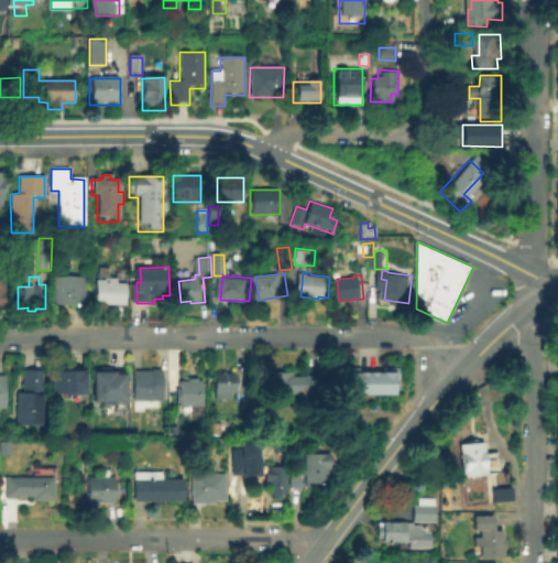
[(89,304),(75,306),(58,305),(59,278),(76,277),(90,278),(89,304)]
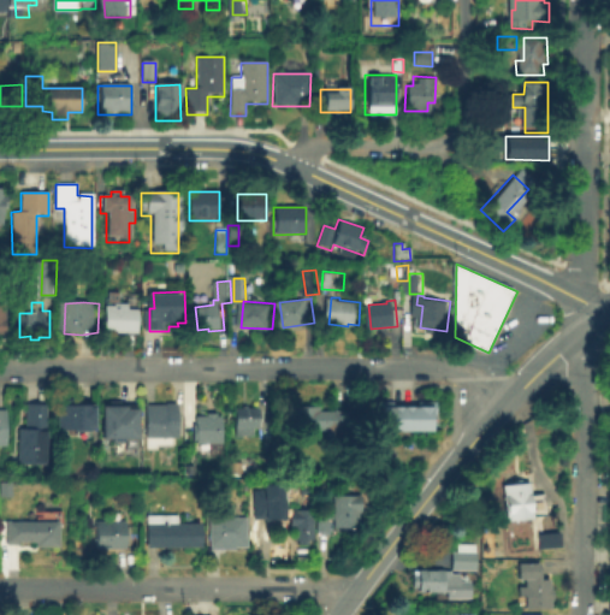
[(132,302),(132,308),(142,308),(141,333),(120,332),(120,330),(110,329),(111,303),(118,305),(118,302),(132,302)]
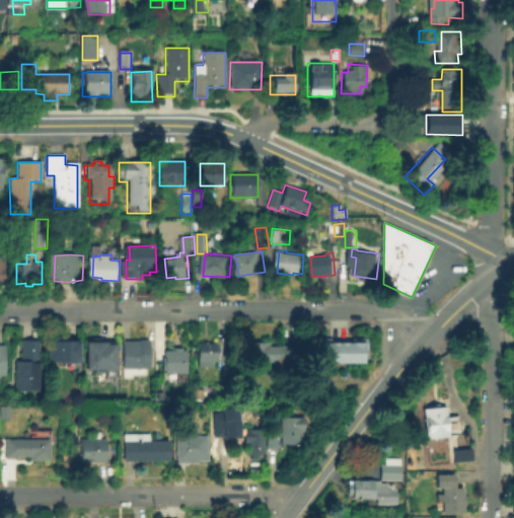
[(0,283),(1,286),(0,286),(0,257),(9,257),(9,283),(0,283)]
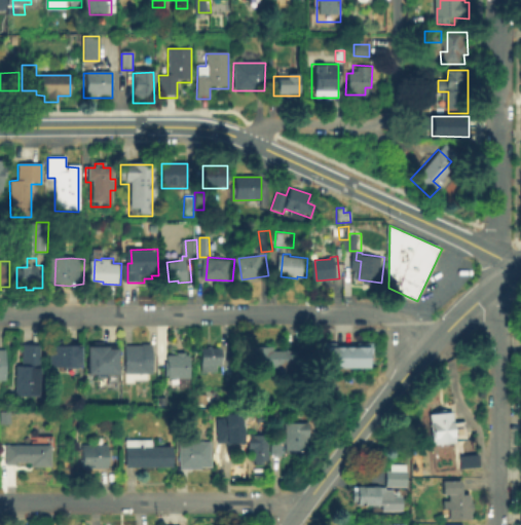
[(346,368),(346,343),(356,343),(356,347),(359,347),(359,342),(374,342),(374,351),(376,351),(377,368),(346,368)]
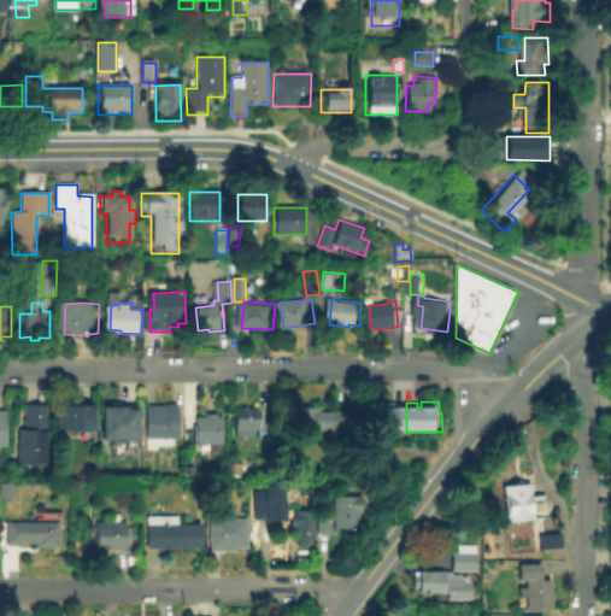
[(183,403),(183,439),(150,439),(150,406),(171,406),(171,403),(183,403)]
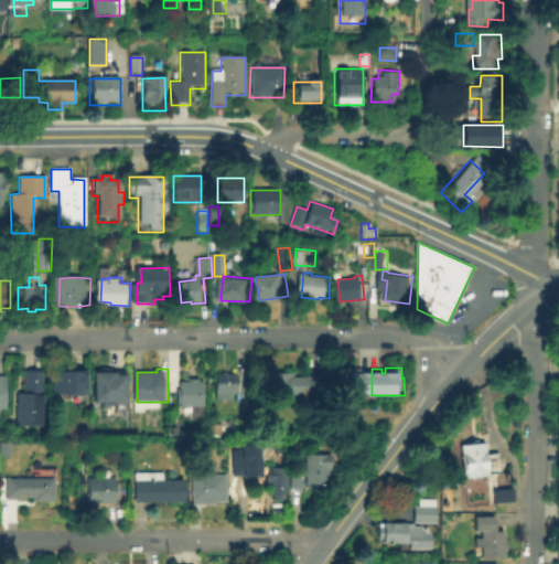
[(372,369),(372,395),(345,395),(345,369),(372,369)]
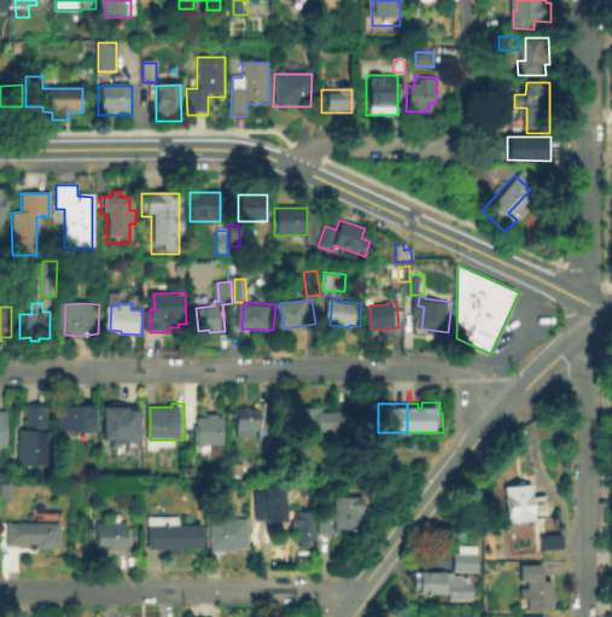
[(52,406),(48,466),(22,464),(23,429),(30,429),(31,405),(52,406)]
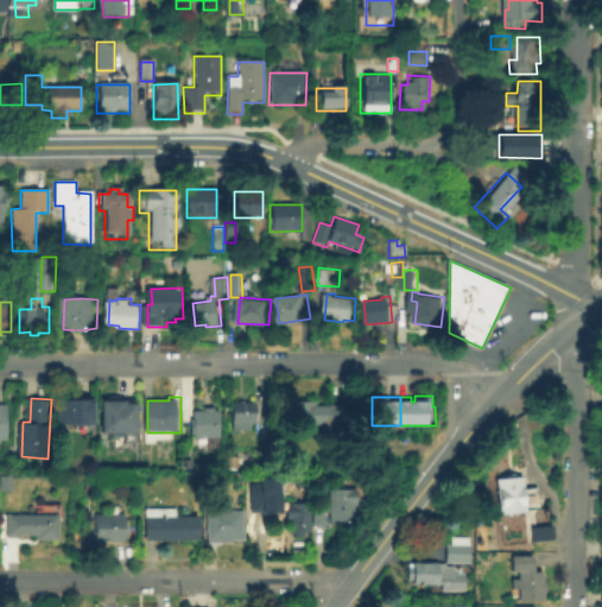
[(59,422),(59,400),(96,400),(96,422),(59,422)]
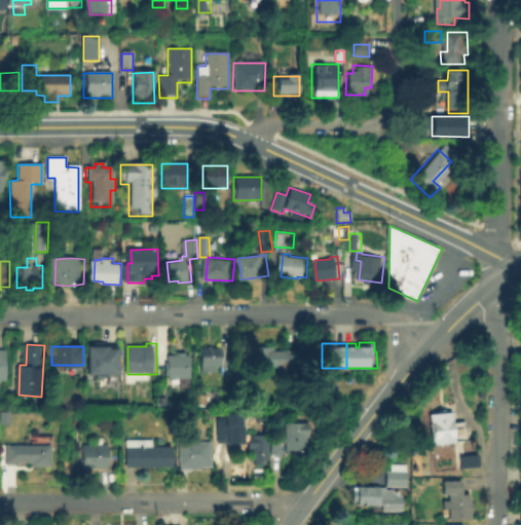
[(89,372),(89,346),(119,346),(119,372),(89,372)]
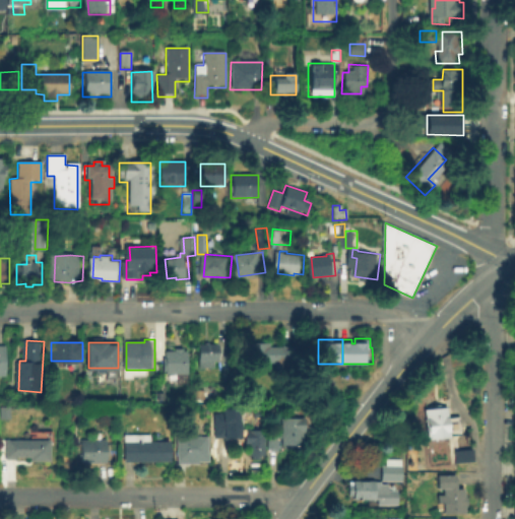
[(298,347),(298,366),(261,365),(260,362),(254,362),(254,342),(273,342),(274,347),(298,347)]
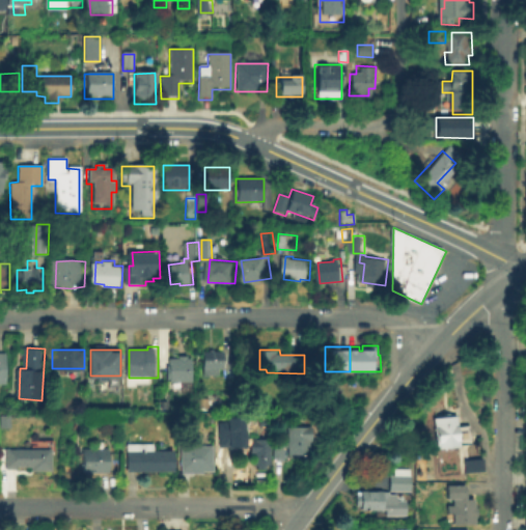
[(0,352),(9,352),(9,383),(0,383),(0,352)]
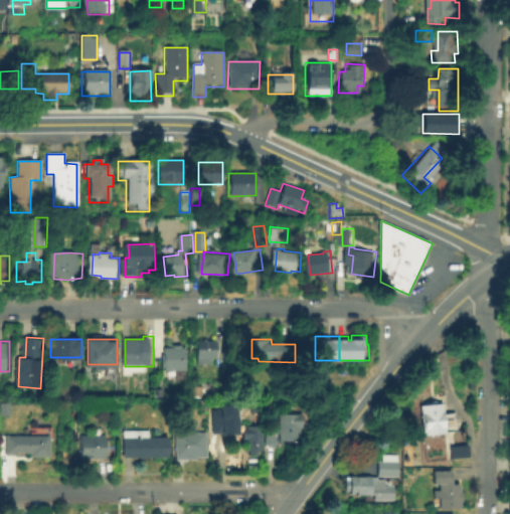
[(215,363),(200,364),(200,341),(219,341),(220,357),(215,357),(215,363)]
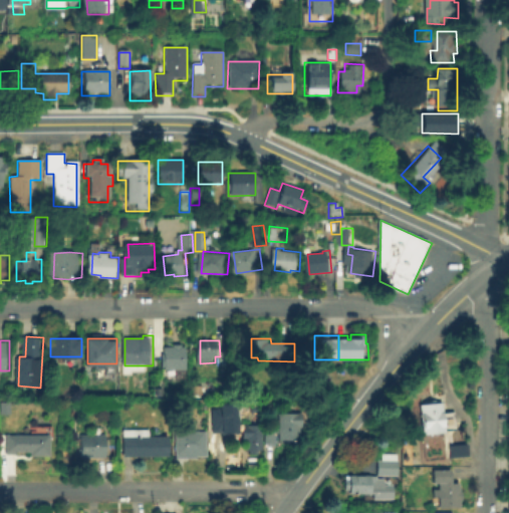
[(185,343),(185,347),(189,346),(190,369),(168,369),(168,367),(166,367),(165,352),(168,352),(168,347),(177,346),(177,343),(185,343)]
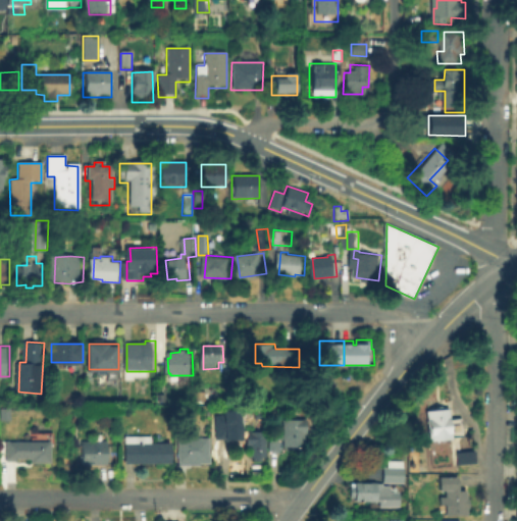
[(217,439),(216,415),(224,415),(224,410),(243,409),(245,440),(226,441),(226,439),(217,439)]
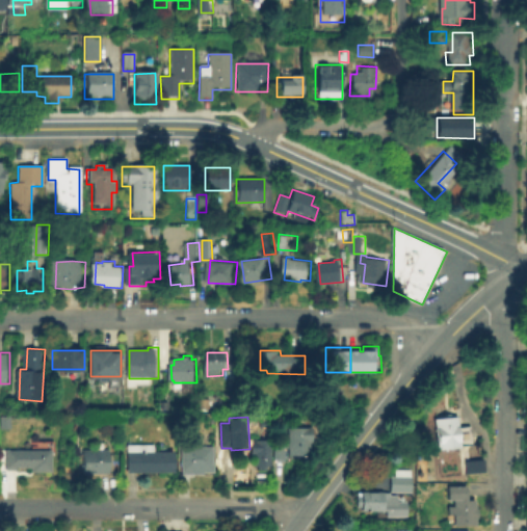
[(471,448),(433,451),(430,420),(455,418),(456,428),(469,427),(471,448)]
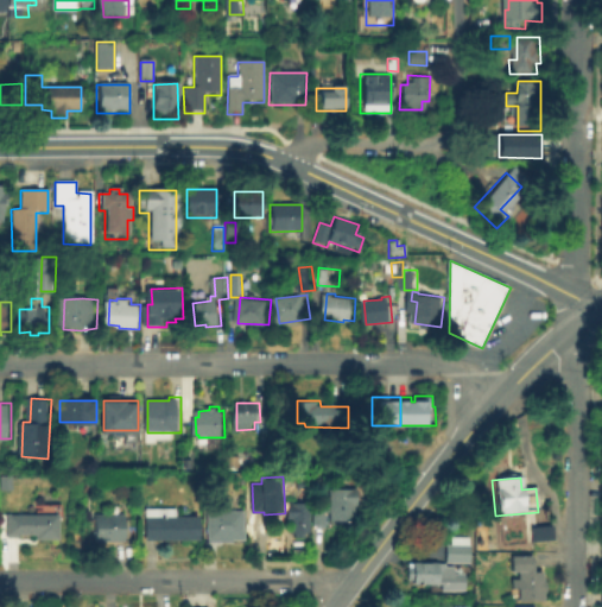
[(365,499),(365,505),(357,505),(357,520),(334,520),(334,512),(329,512),(329,524),(318,524),(318,505),(334,505),(333,488),(360,488),(360,499),(365,499)]
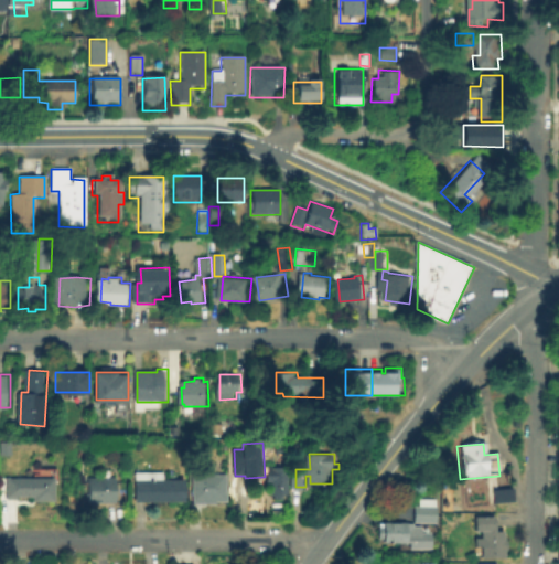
[(269,497),(269,466),(289,466),(289,497),(269,497)]
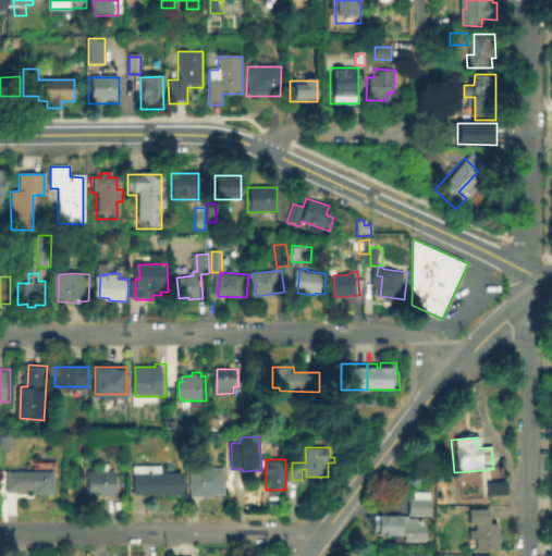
[(166,465),(166,472),(186,472),(187,494),(138,495),(138,466),(166,465)]
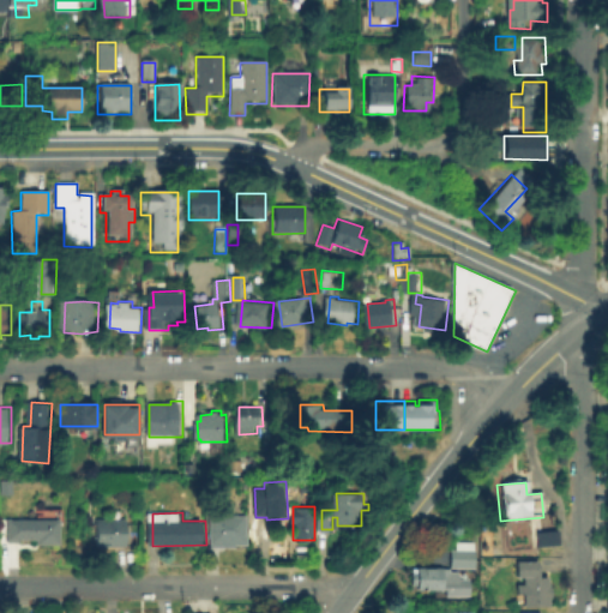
[(252,535),(252,545),(239,545),(240,547),(216,548),(215,516),(253,516),(253,535),(252,535)]
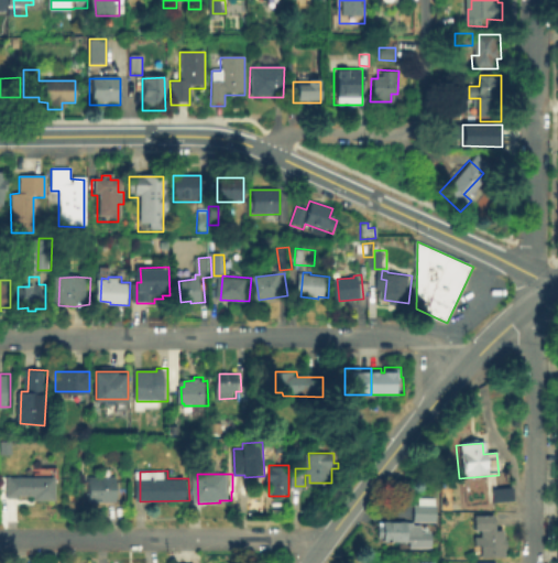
[(58,476),(59,500),(36,501),(36,496),(22,497),(22,499),(11,499),(11,477),(58,476)]
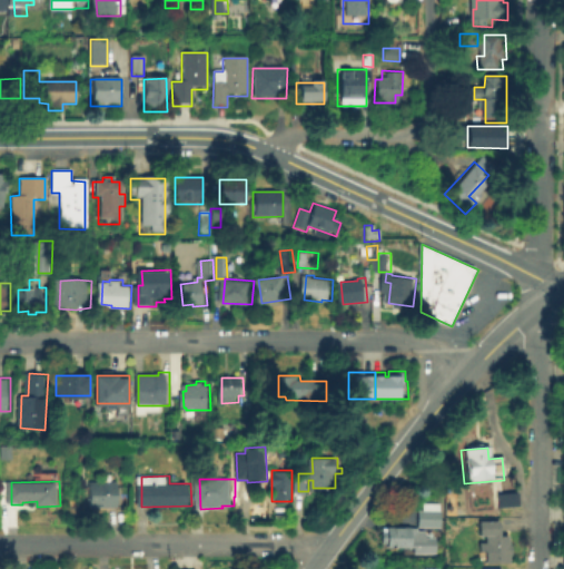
[(121,507),(95,508),(94,482),(120,481),(121,507)]
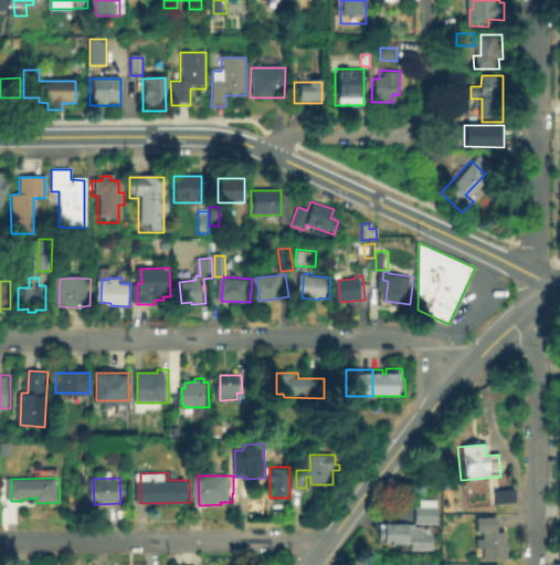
[(514,491),(515,505),(492,508),(490,493),(514,491)]
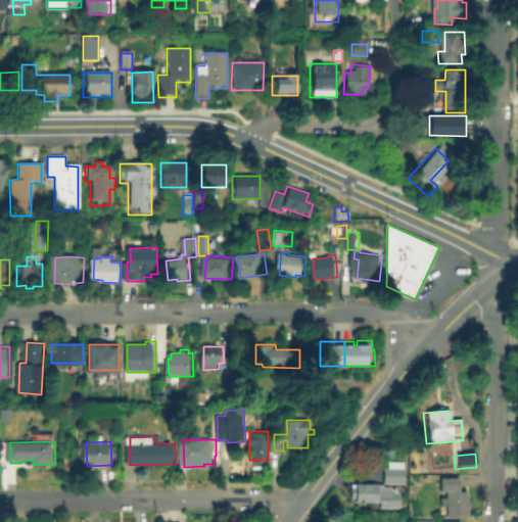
[(387,486),(386,470),(392,468),(392,461),(408,462),(409,485),(387,486)]
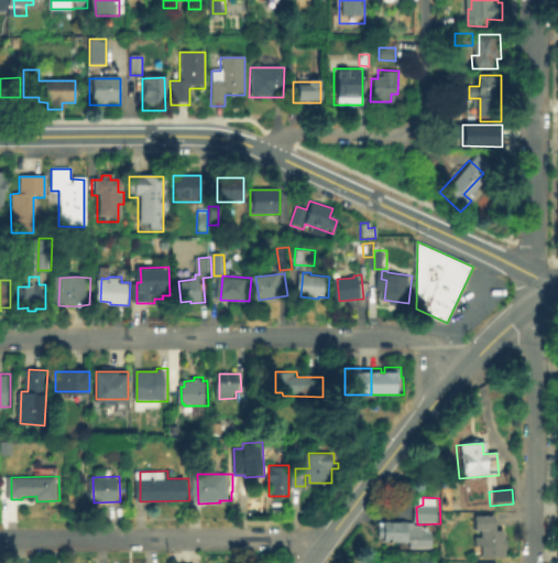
[(499,517),(499,531),(510,531),(510,559),(485,560),(485,548),(479,548),(479,538),(485,538),(484,531),(480,531),(479,517),(499,517)]
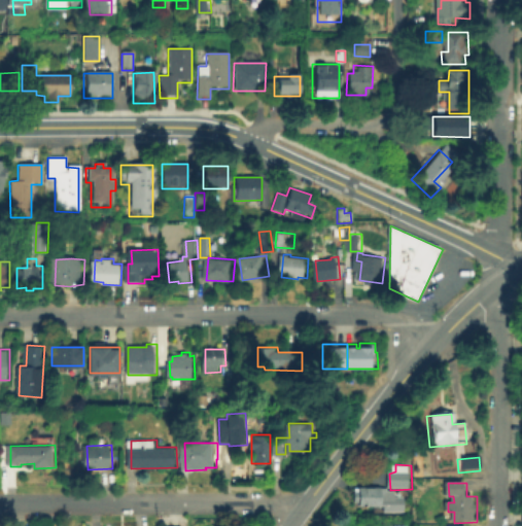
[(390,490),(390,509),(363,509),(363,503),(357,503),(357,493),(360,493),(360,489),(390,490)]
